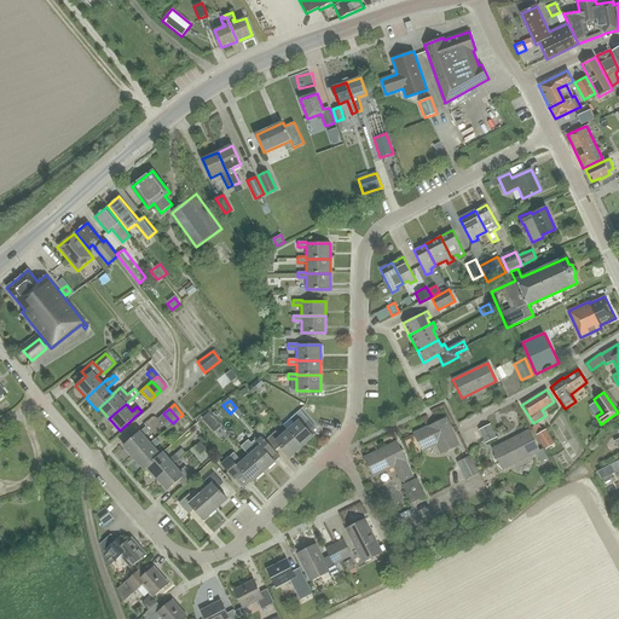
[(287,431),(301,447),(313,437),(310,432),(314,428),(300,410),(289,420),(294,424),(287,431)]
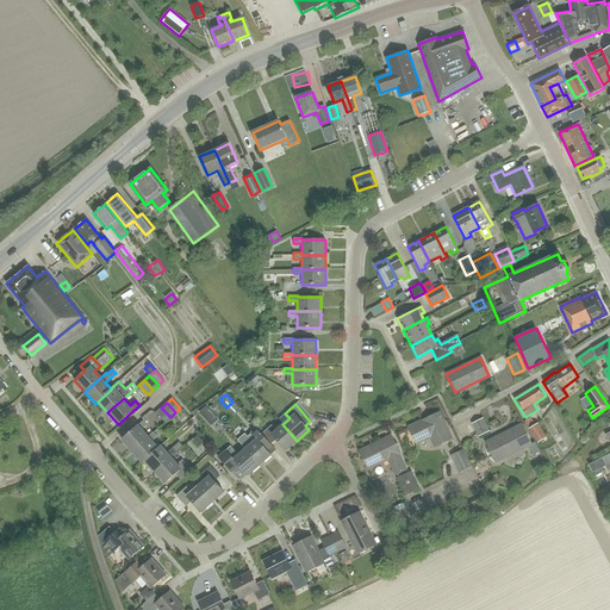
[(199,414),(211,427),(218,419),(206,406),(199,414)]
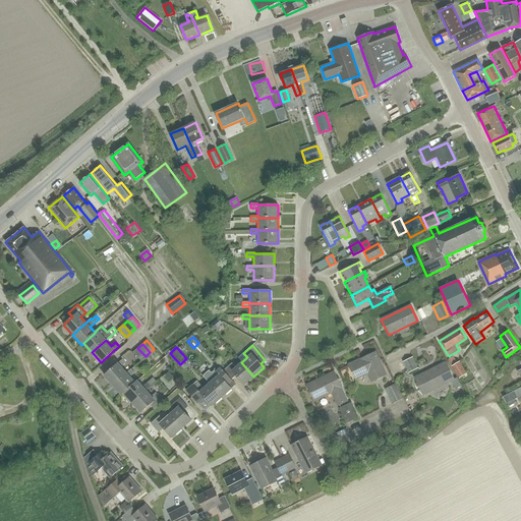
[(140,361),(146,356),(137,348),(133,352),(140,361)]
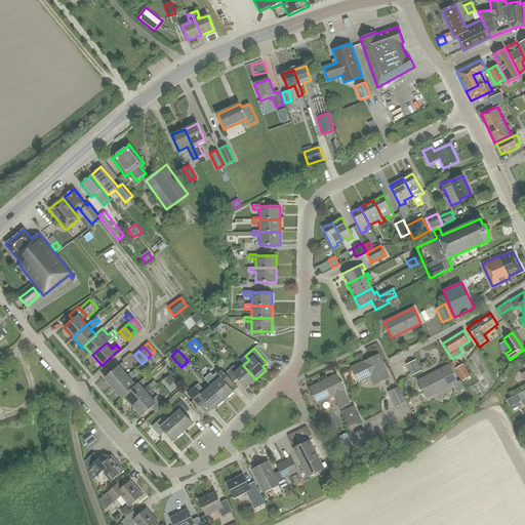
[(374,385),(389,377),(377,356),(351,368),(358,382),(370,376),(374,385)]
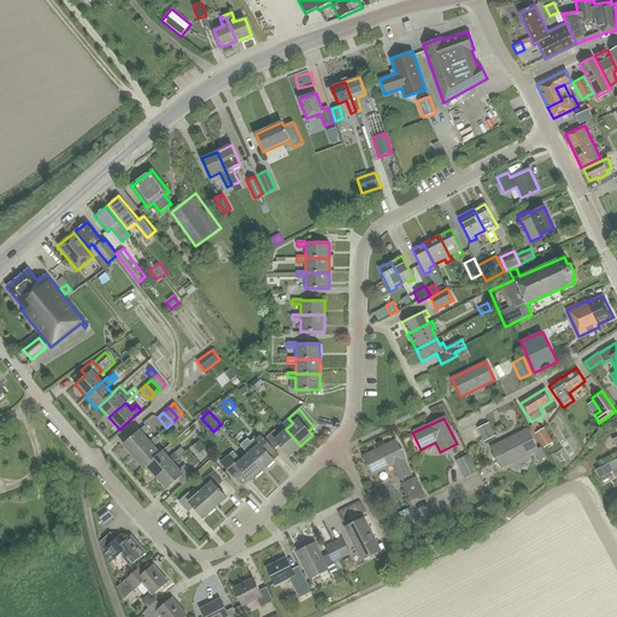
[(536,422),(530,425),(544,448),(552,444),(544,429),(541,430),(536,422)]
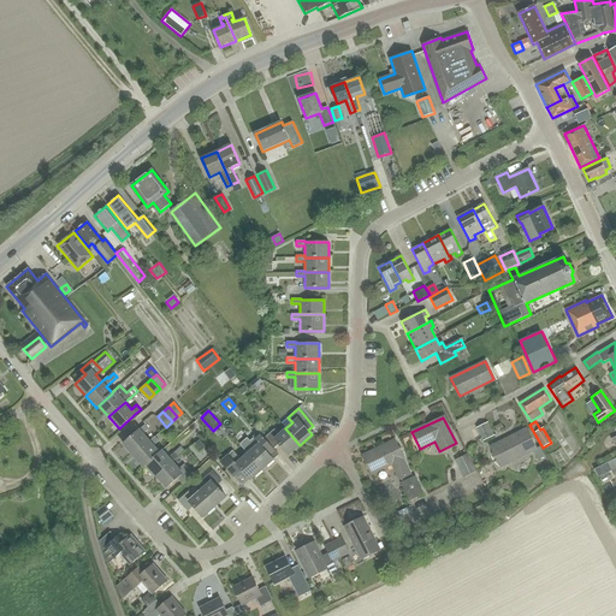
[(483,442),(493,436),(487,424),(477,428),(483,442)]
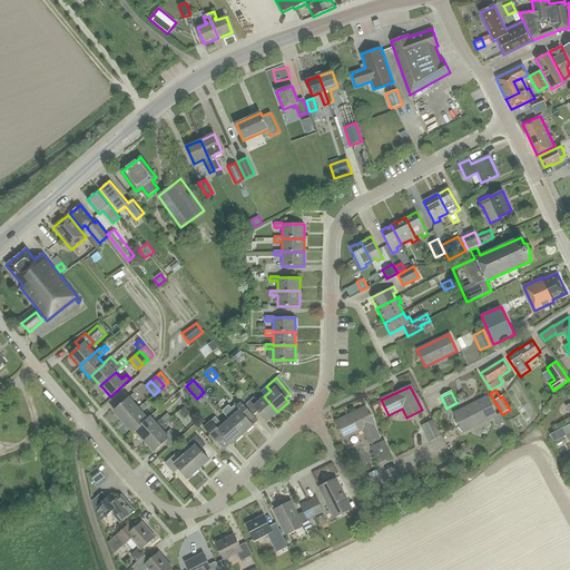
[(138,409),(133,402),(137,397),(134,393),(129,397),(128,397),(114,411),(124,422),(138,409)]
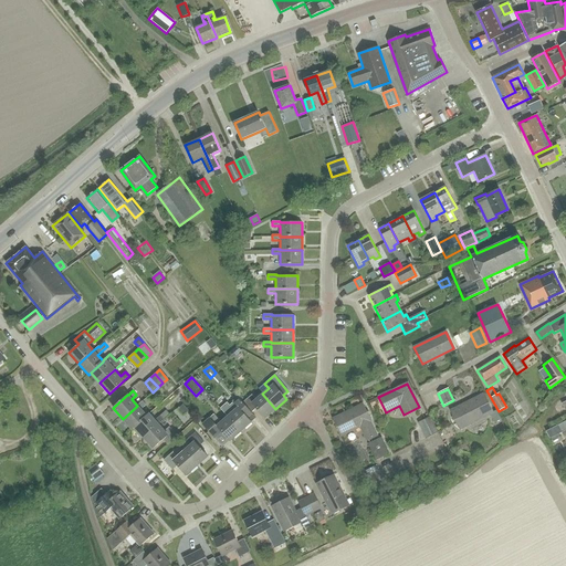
[(251,395),(242,402),(247,408),(251,412),(255,408),(264,418),(275,409),(262,394),(255,400),(251,395)]
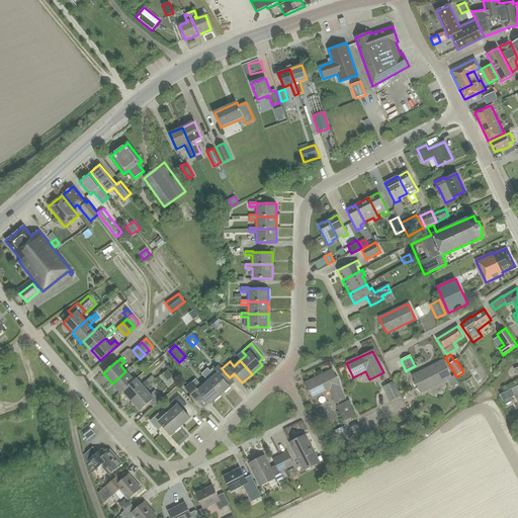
[(421,393),(450,377),(442,361),(413,376),(421,393)]
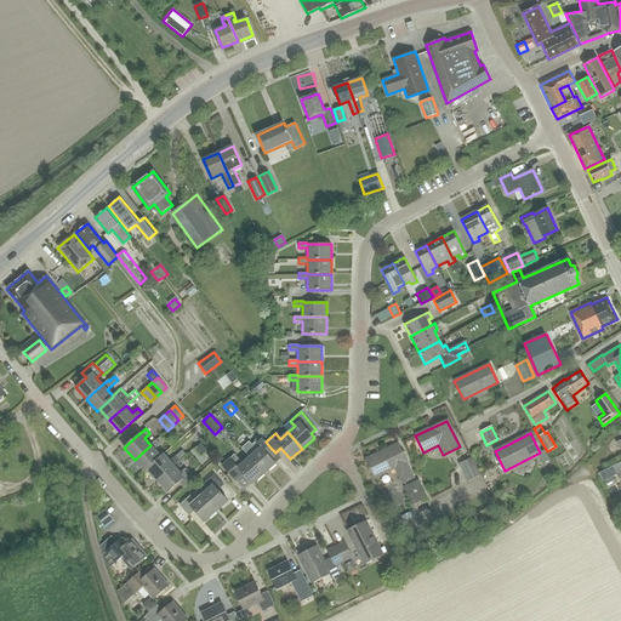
[(271,448),(266,442),(262,437),(251,445),(256,451),(249,457),(263,474),(275,463),(271,457),(275,453),(271,448)]
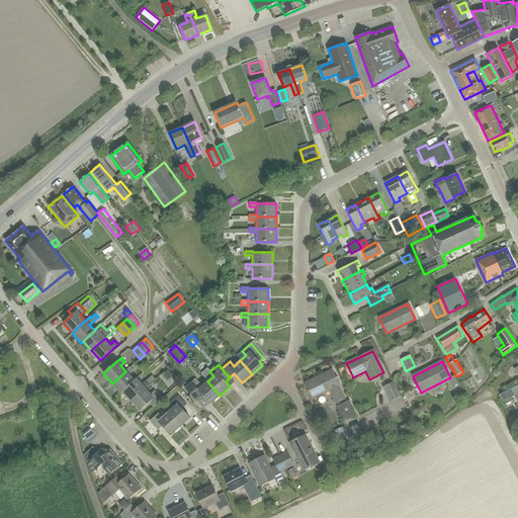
[(134,380),(128,375),(134,371),(130,367),(125,371),(112,383),(120,394),(123,392),(122,391),(134,380)]
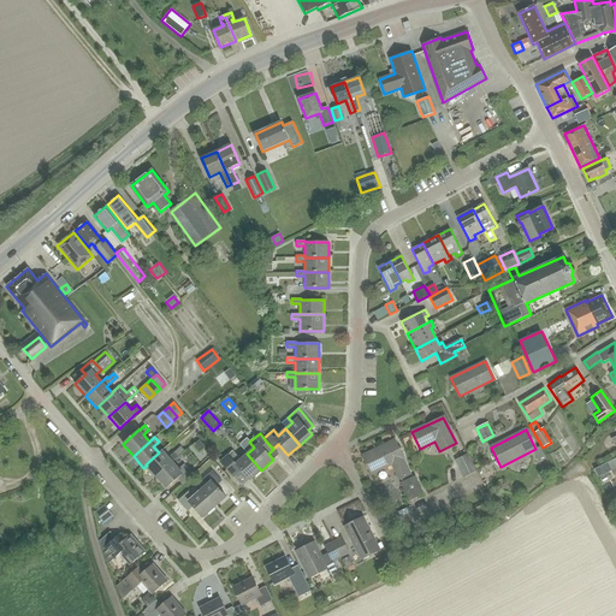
[(395,440),(362,456),(371,474),(392,463),(400,479),(409,474),(402,458),(403,458),(395,440)]
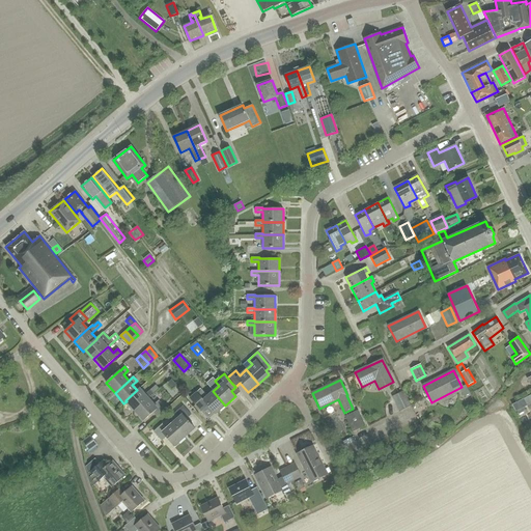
[(135,411),(148,398),(152,394),(159,389),(156,385),(145,394),(139,388),(137,390),(126,400),(127,401),(135,411)]
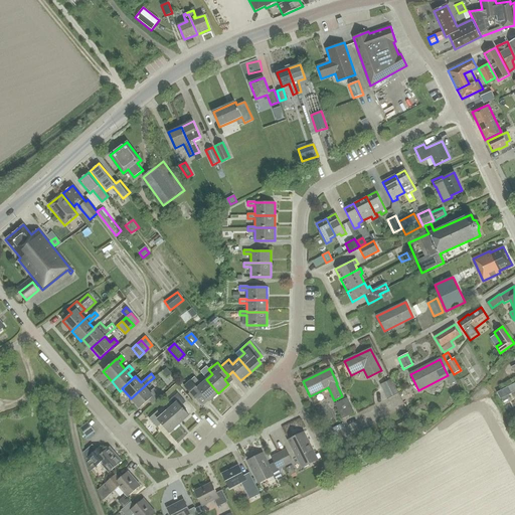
[(201,384),(194,377),(184,386),(195,399),(201,393),(208,401),(218,393),(206,379),(201,384)]
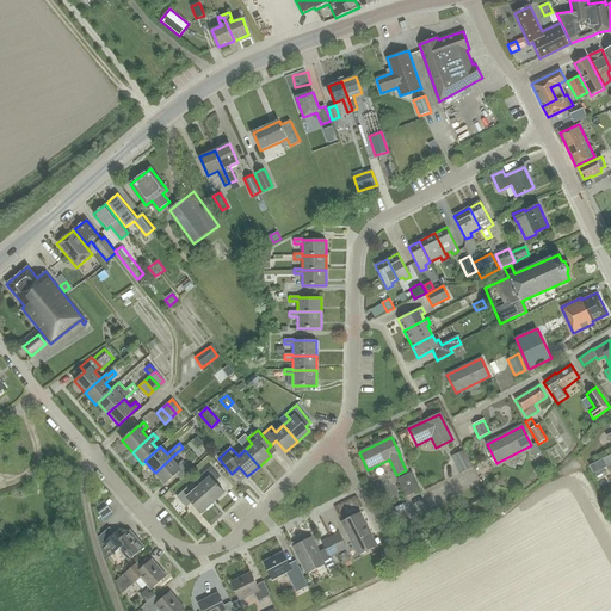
[(473,467),(464,451),(450,456),(458,473),(473,467)]
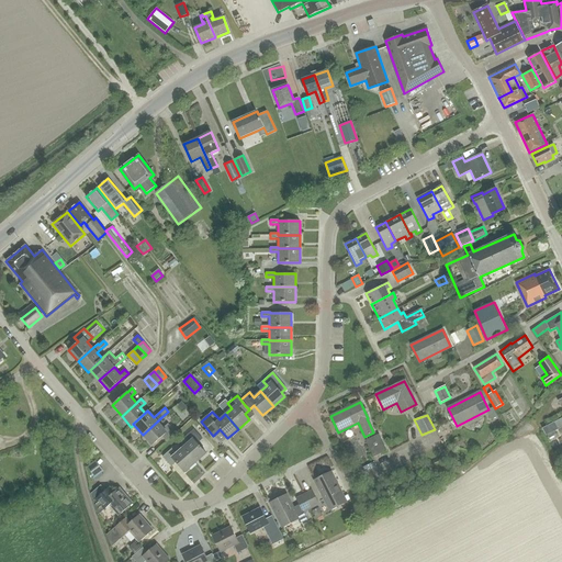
[(166,441),(176,433),(168,424),(163,428),(157,422),(143,435),(152,446),(161,437),(166,441)]
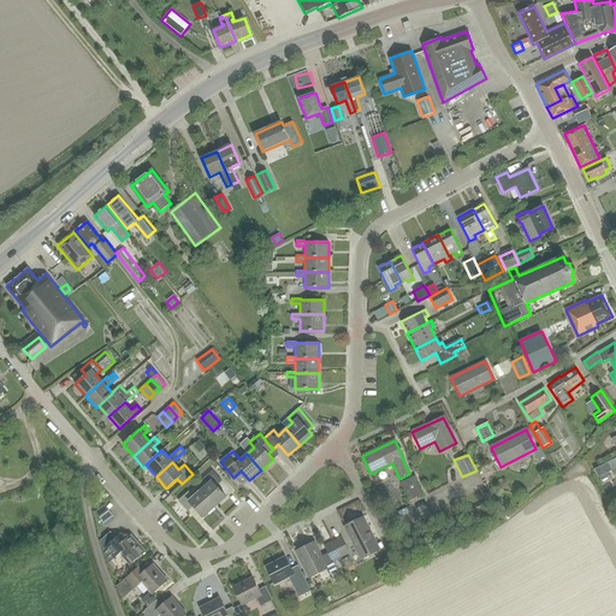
[(214,508),(225,497),(215,486),(221,481),(212,471),(202,480),(207,485),(200,491),(214,508)]
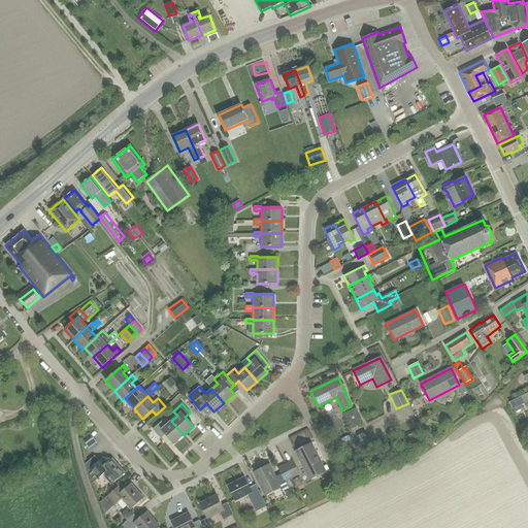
[(343,414),(351,430),(364,424),(356,407),(343,414)]
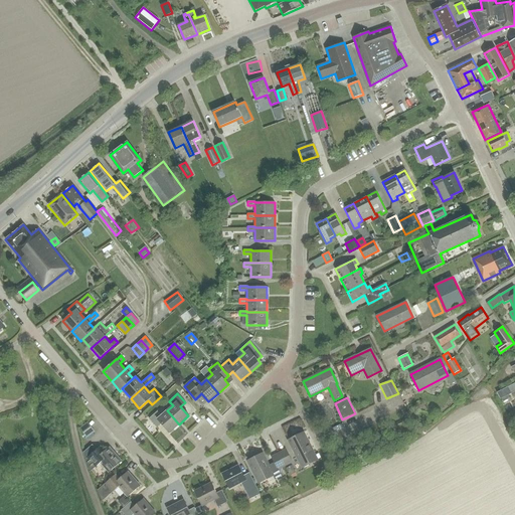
[(169,433),(179,424),(167,410),(161,416),(157,411),(149,418),(157,427),(161,423),(169,433)]
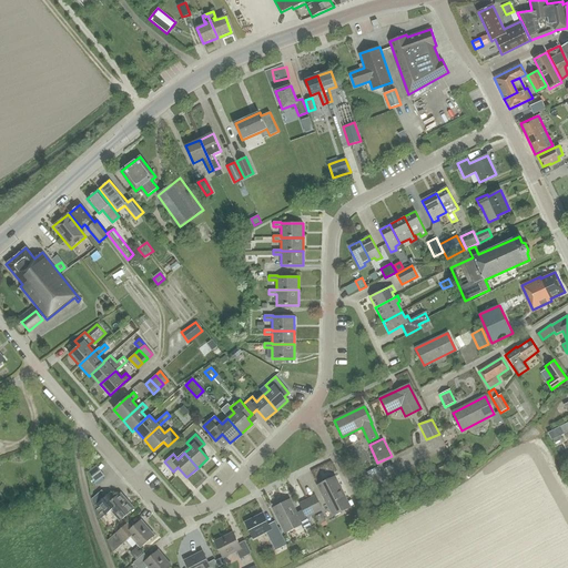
[(89,472),(95,484),(105,478),(99,466),(89,472)]
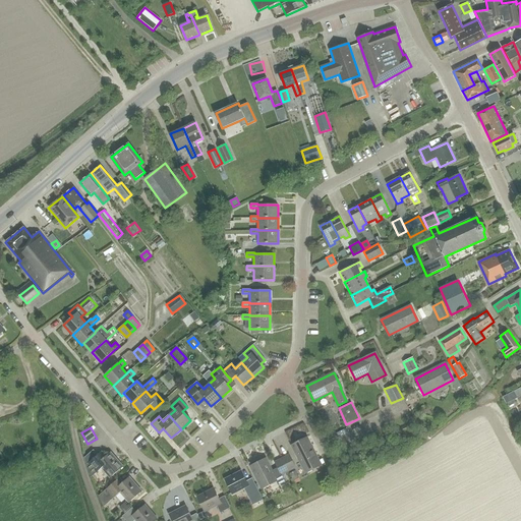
[(305,473),(321,465),(306,438),(292,446),(305,473)]
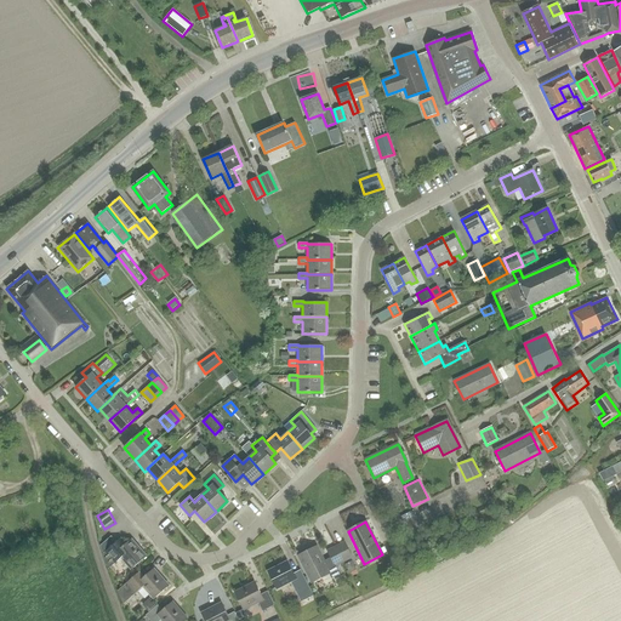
[(131,540),(126,545),(121,539),(117,542),(112,536),(100,546),(108,568),(120,557),(131,569),(146,557),(131,540)]
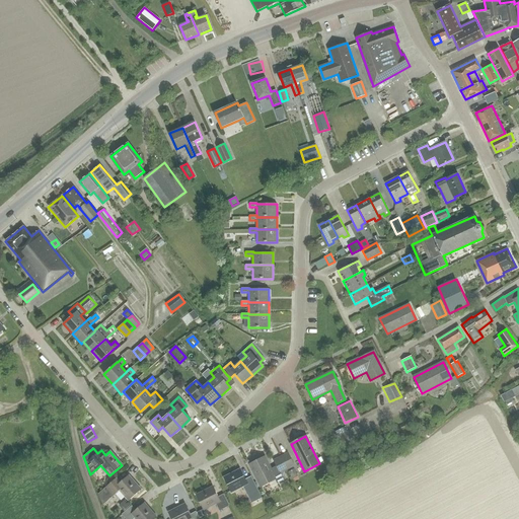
[(287,469),(294,466),(288,453),(281,457),(287,469)]
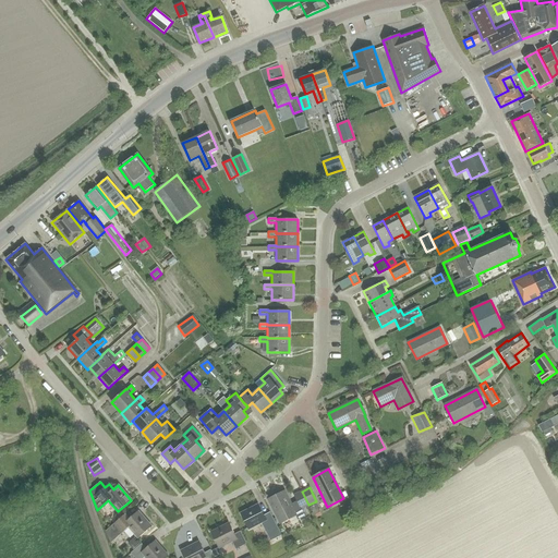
[(302,508),(308,505),(302,492),(294,495),(298,500),(291,504),(284,492),(268,499),(280,523),(295,516),(298,520),(305,516),(302,508)]
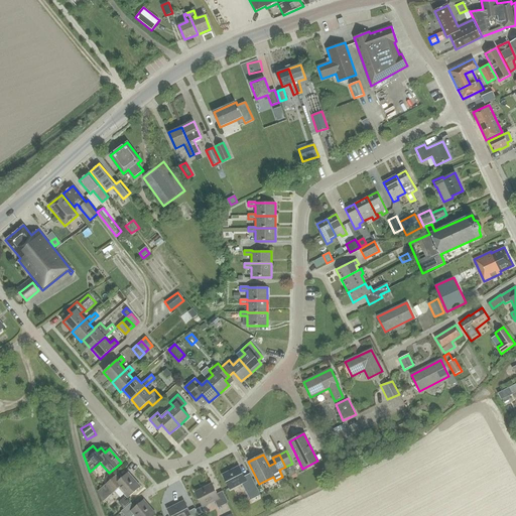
[(296,474),(292,466),(286,469),(290,477),(296,474)]
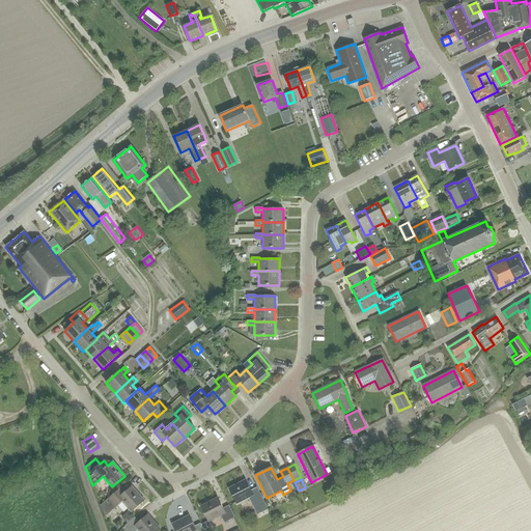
[(257,514),(268,509),(256,487),(251,491),(246,480),(229,488),(236,503),(249,498),(257,514)]
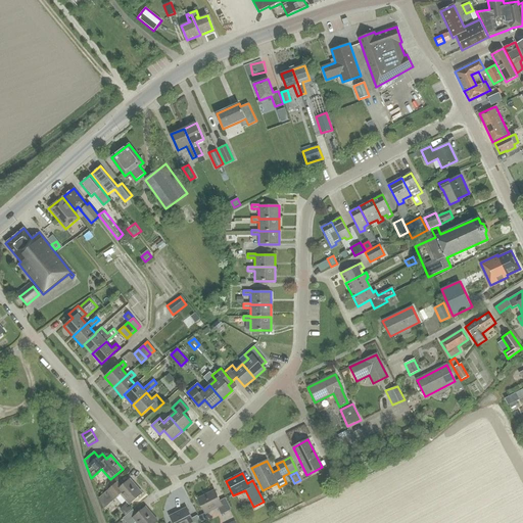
[(130,504),(142,493),(130,479),(121,487),(116,482),(99,497),(103,509),(121,494),(130,504)]
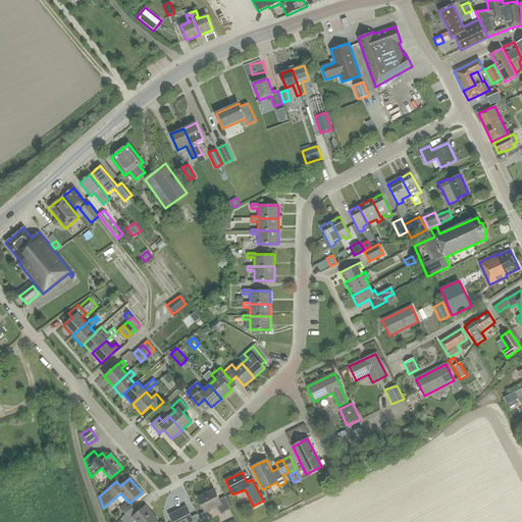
[(220,514),(230,509),(224,497),(219,500),(214,489),(198,498),(205,513),(216,507),(220,514)]
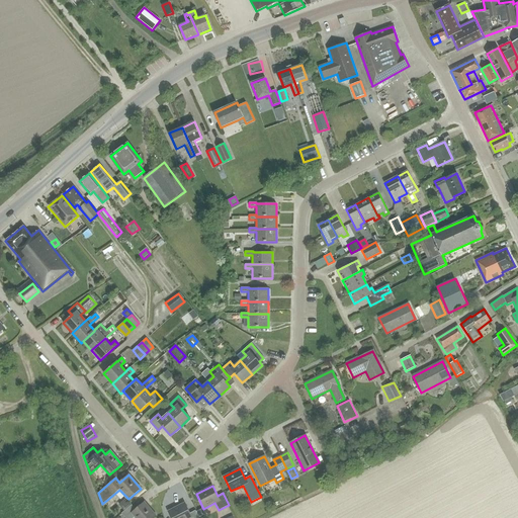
[(123,500),(118,505),(123,510),(130,505),(127,502),(125,503),(123,500)]
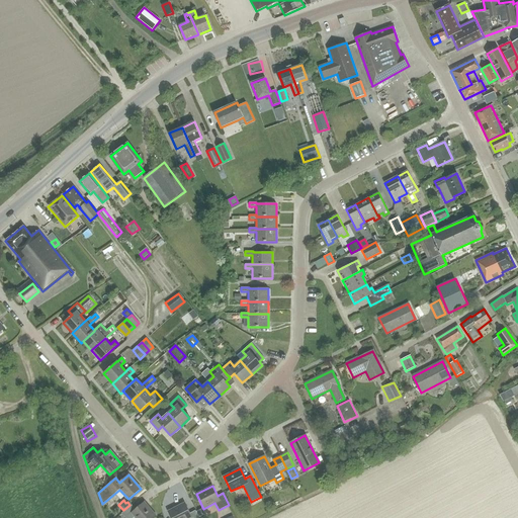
[(136,517),(153,517),(156,516),(144,502),(136,510),(132,505),(121,513),(124,517),(133,517),(135,517),(136,517)]
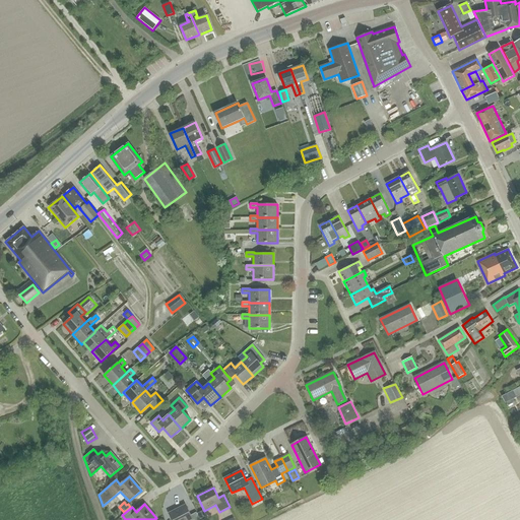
[(199,519),(197,514),(196,513),(190,515),(185,505),(169,513),(172,519),(199,519)]
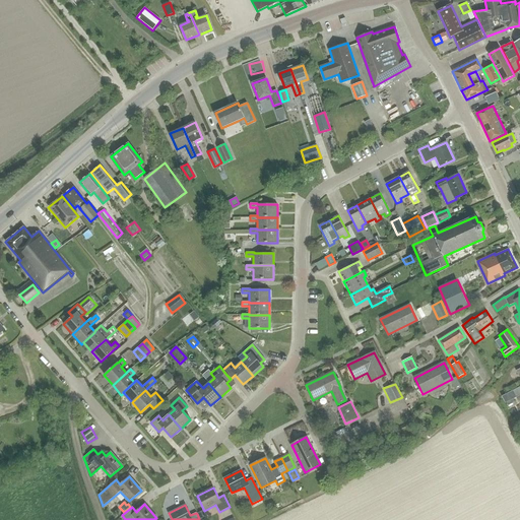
[(197,514),(199,519),(205,516),(203,511),(197,514)]
